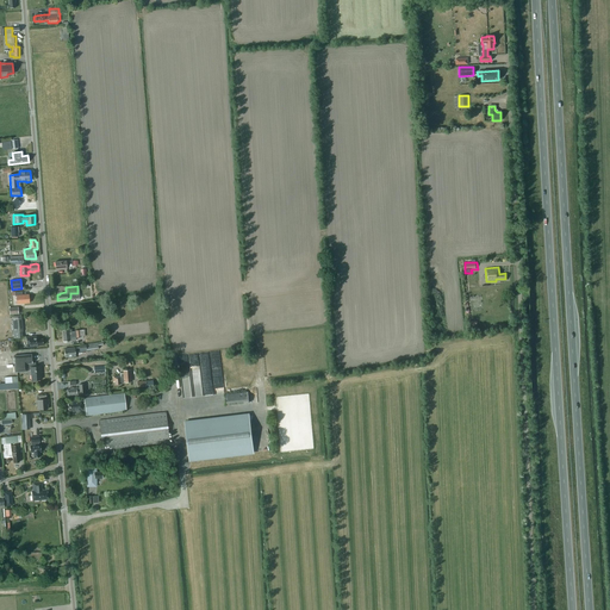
[(16,292),(16,296),(17,296),(17,304),(29,303),(29,294),(23,294),(23,292),(16,292)]
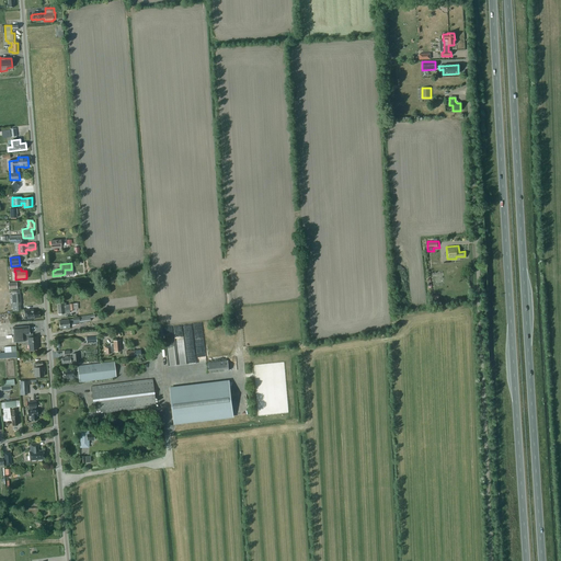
[(11,293),(12,306),(21,305),(20,292),(11,293)]
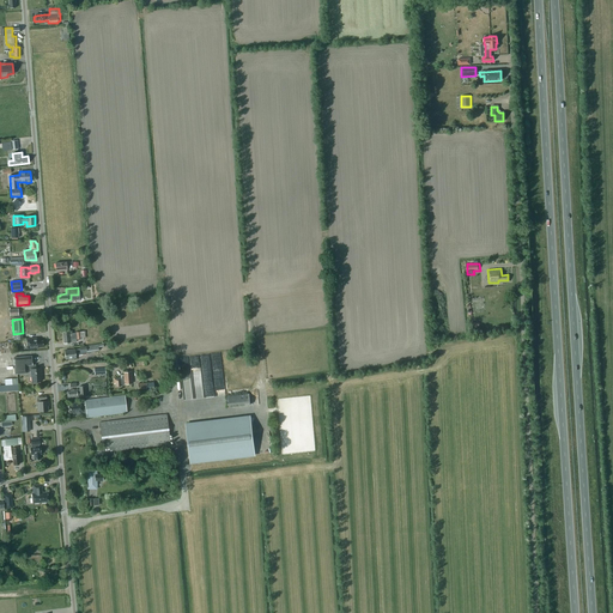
[(64,332),(64,335),(64,344),(77,343),(77,340),(83,339),(82,338),(85,338),(85,332),(76,333),(72,333),(72,331),(64,332)]
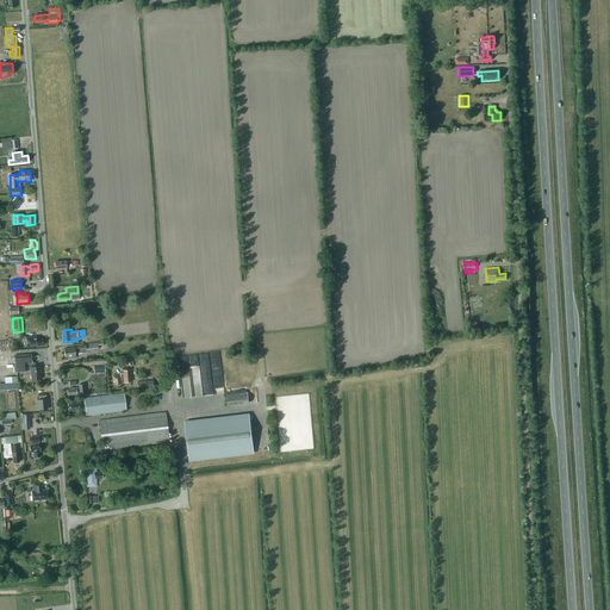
[(39,347),(39,346),(43,344),(43,338),(38,340),(38,336),(37,336),(26,337),(27,347),(33,347),(39,347)]
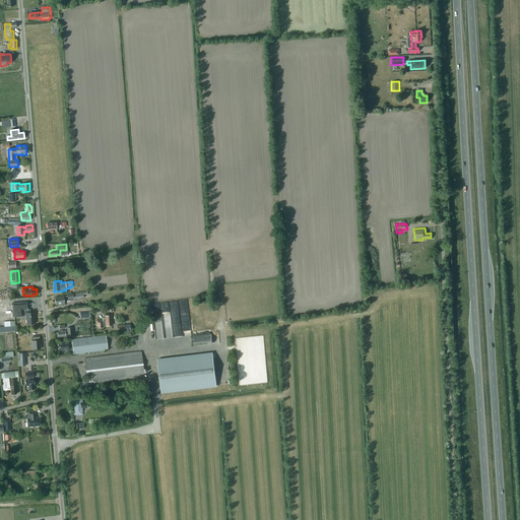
[(65,301),(68,301),(69,302),(74,301),(74,299),(83,298),(83,295),(88,294),(88,293),(73,294),(67,295),(67,296),(55,297),(56,304),(65,304),(65,301)]
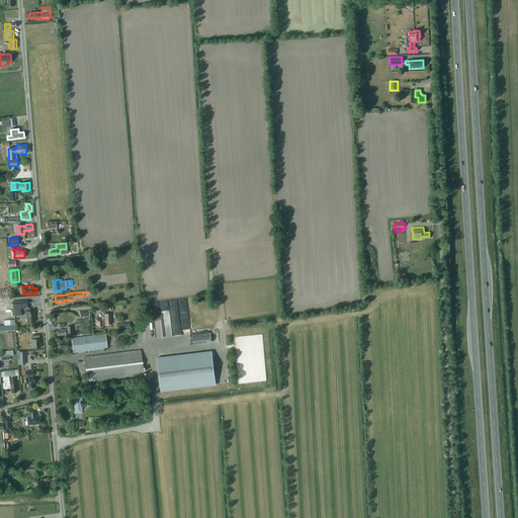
[(29,309),(27,309),(26,301),(11,303),(11,305),(12,305),(12,309),(11,309),(12,317),(23,316),(23,314),(26,314),(27,324),(34,323),(33,316),(34,316),(34,311),(29,312),(29,309)]
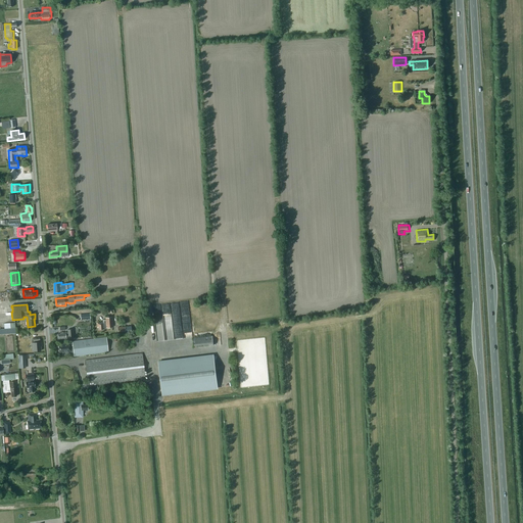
[(97,323),(97,328),(99,328),(99,330),(104,329),(104,327),(106,327),(106,328),(112,327),(111,317),(105,318),(105,321),(103,321),(104,323),(97,323)]
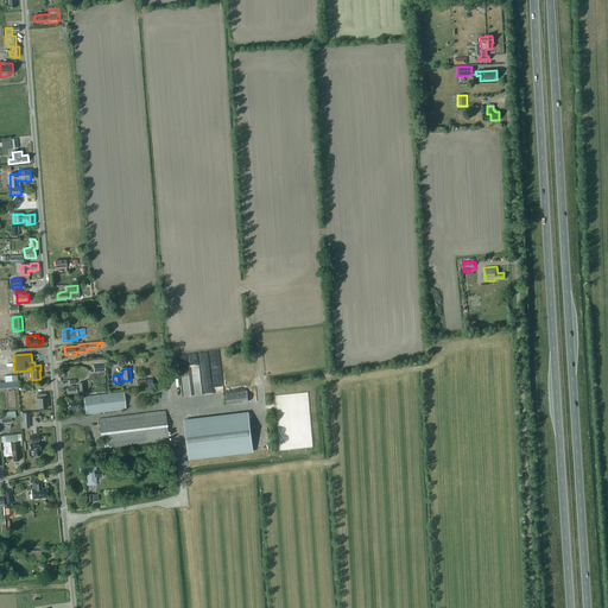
[(84,394),(83,382),(78,382),(78,386),(77,386),(70,386),(70,388),(67,388),(68,396),(78,394),(78,393),(80,393),(80,394),(84,394)]
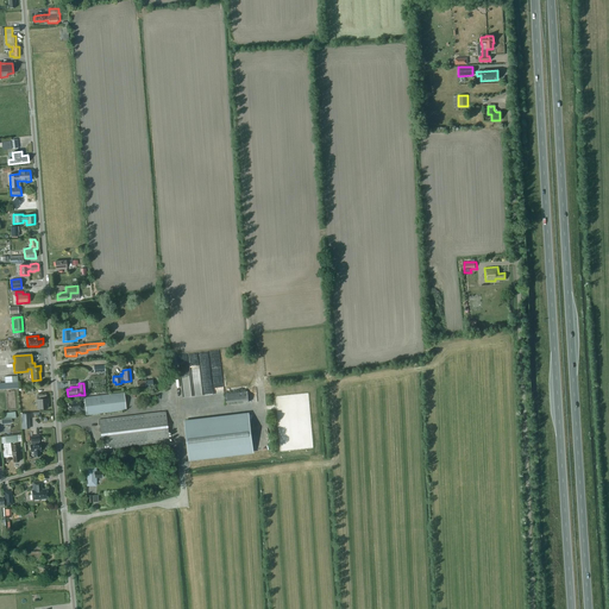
[(225,395),(226,406),(249,403),(248,393),(225,395)]
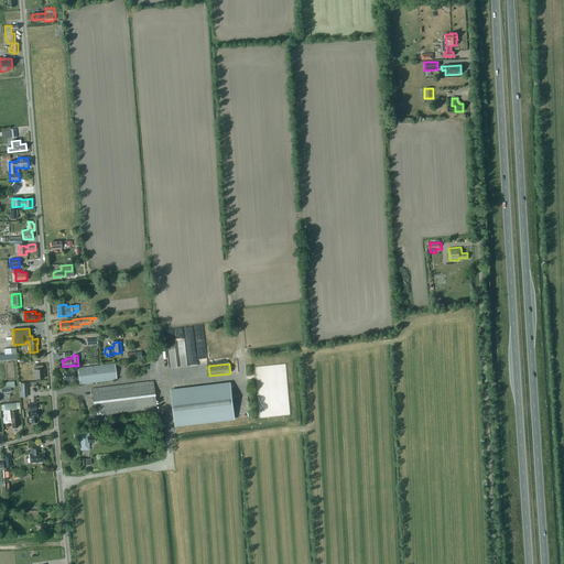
[(43,365),(35,365),(35,368),(39,368),(39,369),(38,370),(38,378),(44,378),(44,373),(45,373),(45,369),(43,369),(43,365)]
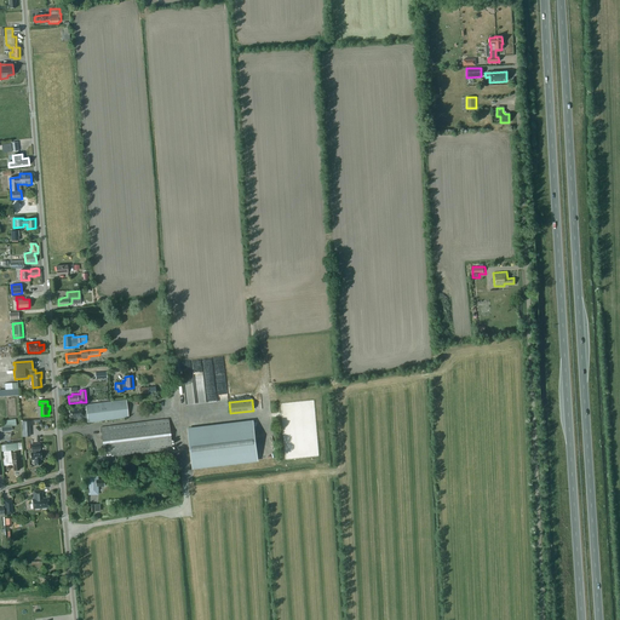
[(86,417),(87,423),(127,418),(126,401),(85,405),(85,407),(81,408),(81,407),(74,408),(69,409),(69,418),(75,418),(86,417)]
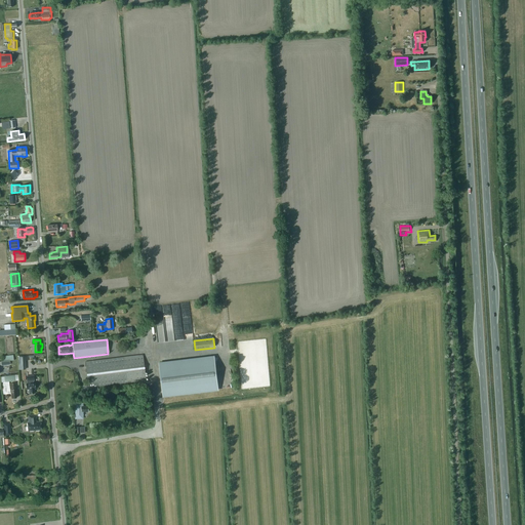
[(26,369),(25,361),(28,361),(28,356),(17,357),(18,370),(26,369)]
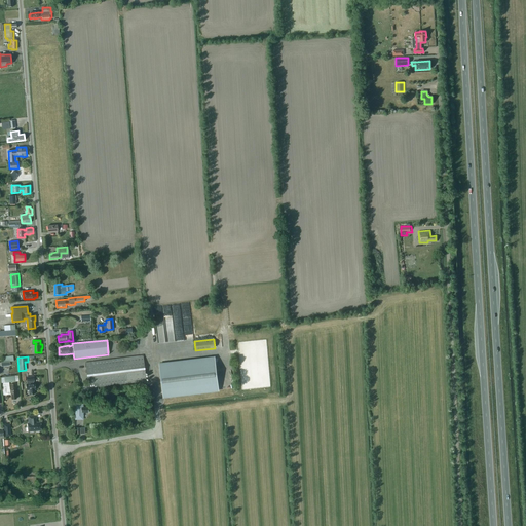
[(86,364),(89,388),(146,382),(143,357),(86,364)]
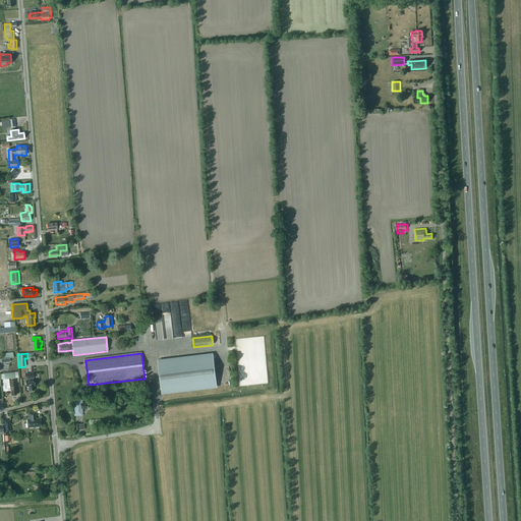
[(213,353),(158,359),(162,395),(217,388),(213,353)]
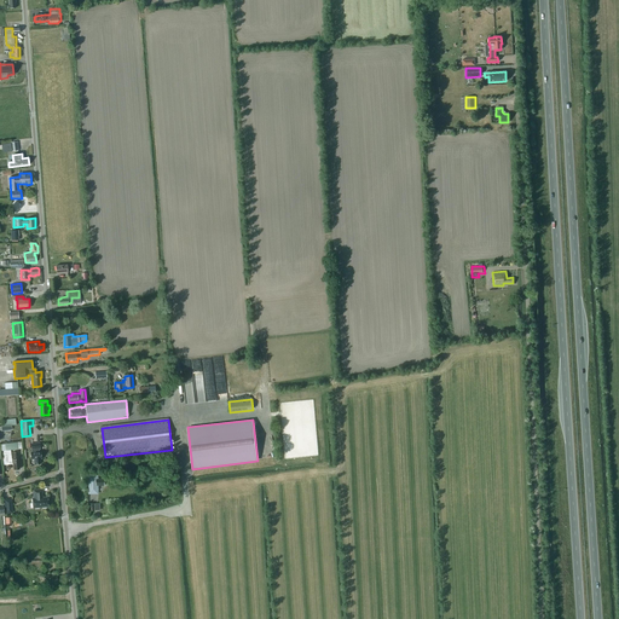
[(32,450),(33,450),(33,453),(30,453),(32,460),(34,460),(34,466),(40,464),(40,460),(41,460),(41,452),(38,452),(38,450),(40,449),(39,444),(32,445),(32,450)]
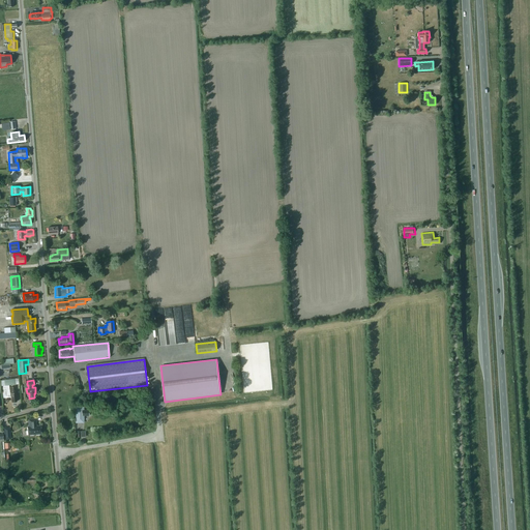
[(84,416),(89,416),(89,410),(84,410),(84,408),(77,408),(77,422),(83,422),(84,421),(84,416)]
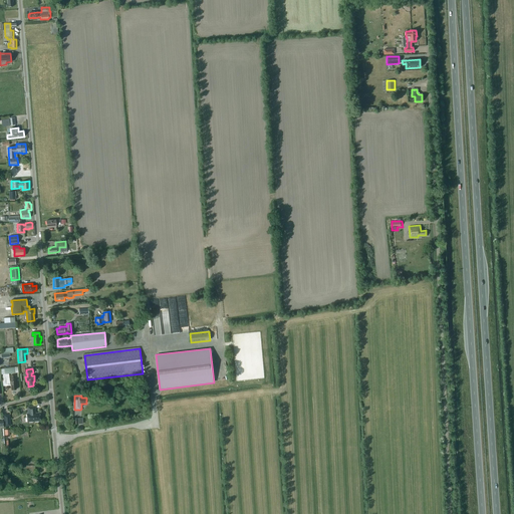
[(24,416),(24,424),(37,423),(37,415),(33,415),(32,408),(25,409),(26,416),(24,416)]
